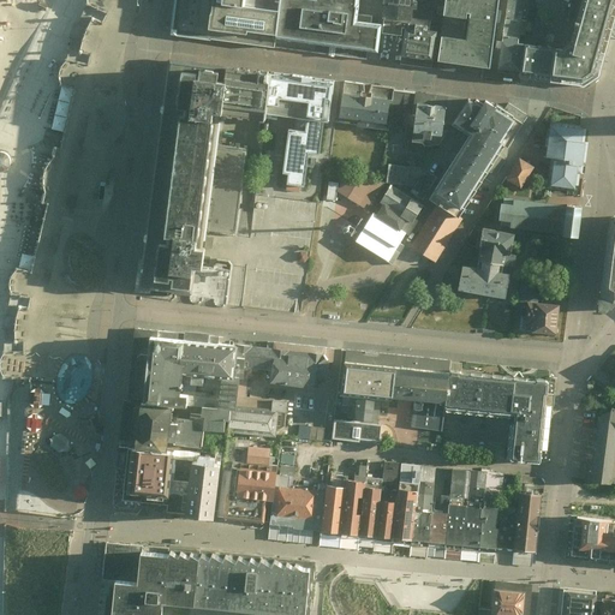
[(54,156),(47,163),(45,169),(43,174),(46,191),(42,201),(48,203),(34,268),(17,266),(12,273),(10,280),(12,290),(11,294),(9,302),(21,304),(18,315),(17,329),(16,340),(6,340),(6,345),(5,351),(1,360),(4,375),(13,376),(23,376),(33,376),(46,376),(48,342),(65,345),(73,297),(63,294),(81,214),(99,218),(107,157),(90,155),(100,91),(111,93),(118,48),(130,0),(88,0),(84,11),(94,17),(91,23),(89,27),(88,29),(87,33),(85,37),(84,42),(81,51),(71,48),(70,51),(69,55),(64,59),(61,66),(59,73),(59,79),(61,83),(76,85),(61,147),(57,147),(55,151),(54,156)]
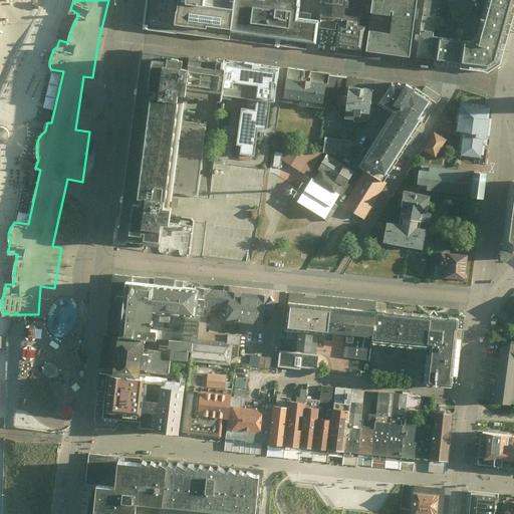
[(148,0),(146,25),(180,30),(183,5),(183,0),(148,0)]
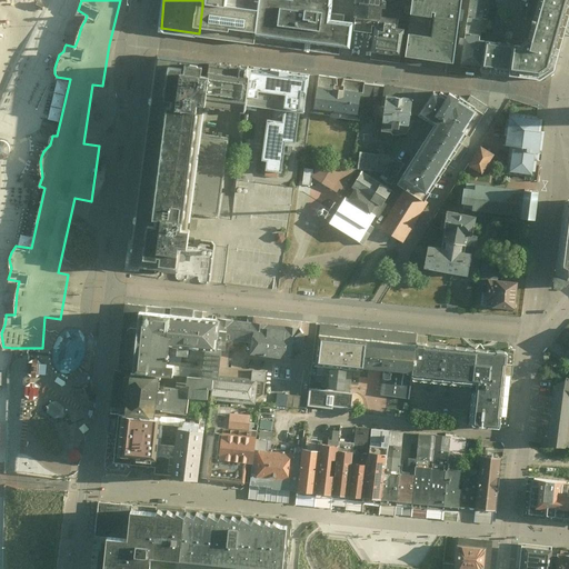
[(202,0),(202,6),(238,10),(238,0),(202,0)]
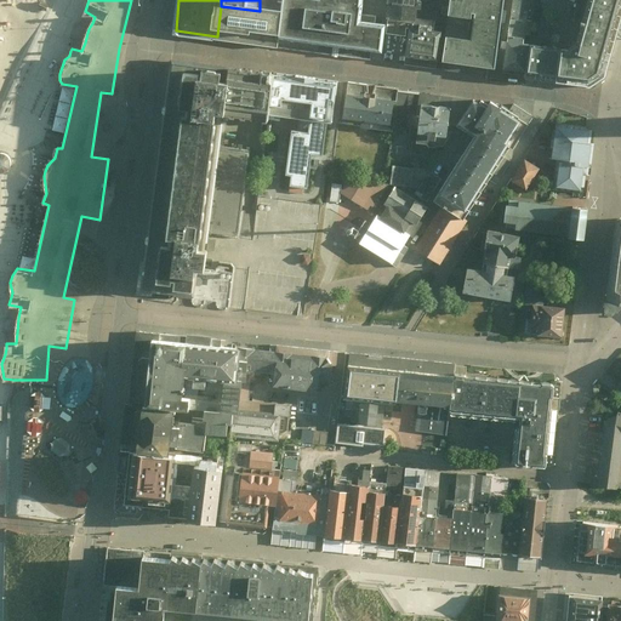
[(260,0),(260,11),(256,41),(372,56),(374,45),(386,46),(388,30),(389,21),(360,16),(362,0),(260,0)]
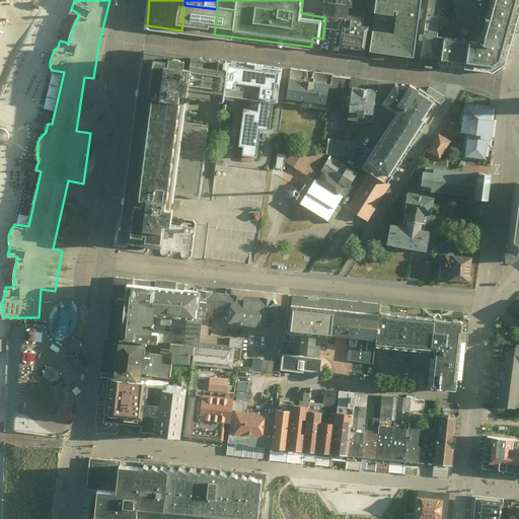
[(327,0),(325,17),(324,25),(341,27),(343,0),(351,0),(353,0),(327,0)]
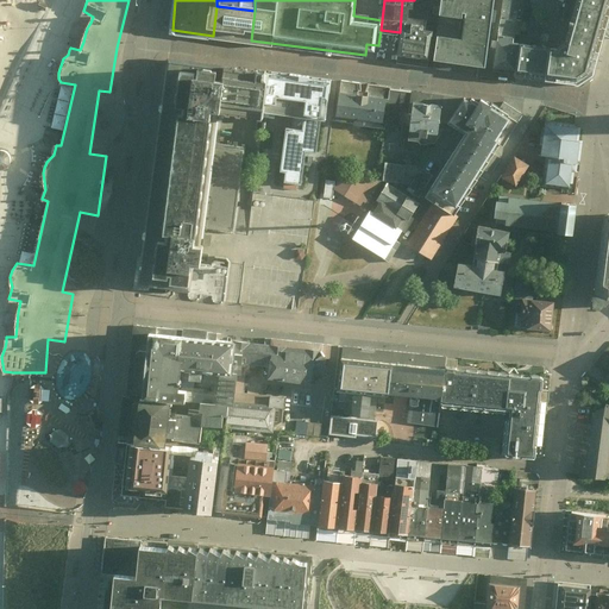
[(414,0),(412,0),(402,0),(400,32),(396,61),(437,64),(441,25),(427,24),(431,2),(426,1),(414,0)]
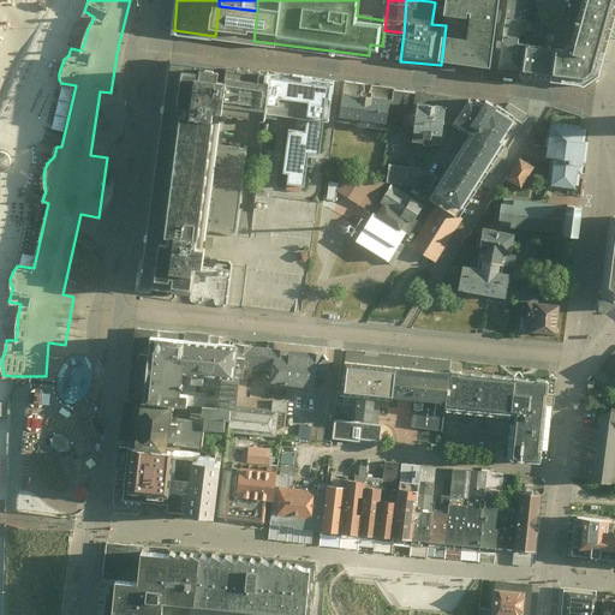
[(441,65),(485,71),(487,65),(488,58),(494,59),(496,42),(502,0),(449,0),(446,25),(441,65)]
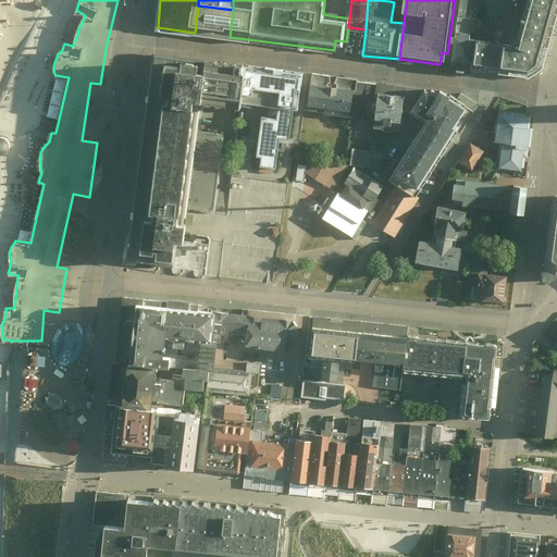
[(556,0),(517,0),(515,21),(523,23),(518,37),(511,41),(477,37),(473,63),(472,67),(500,71),(534,75),(544,69),(556,22),(556,0)]
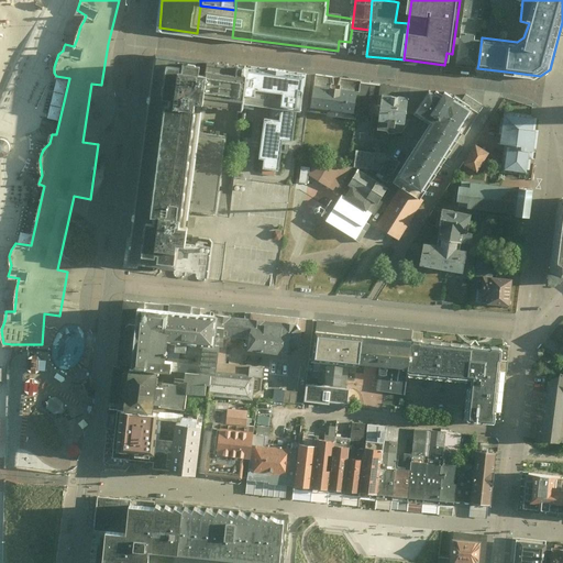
[(235,10),(200,6),(197,33),(232,37),(235,10)]
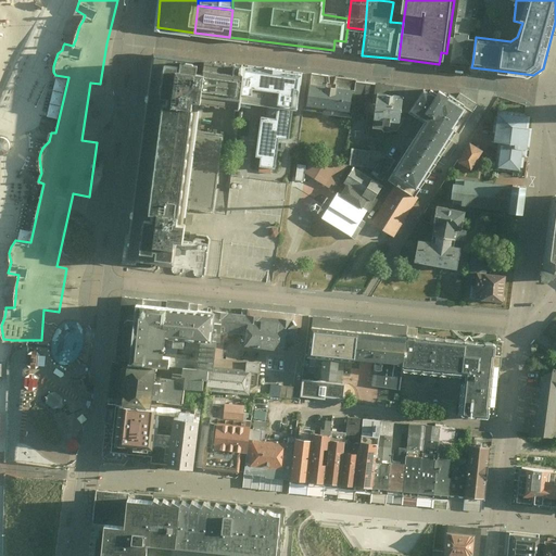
[(472,63),(476,37),(471,33),(472,27),(474,27),(474,24),(479,24),(480,12),(460,10),(456,39),(454,61),(472,63)]
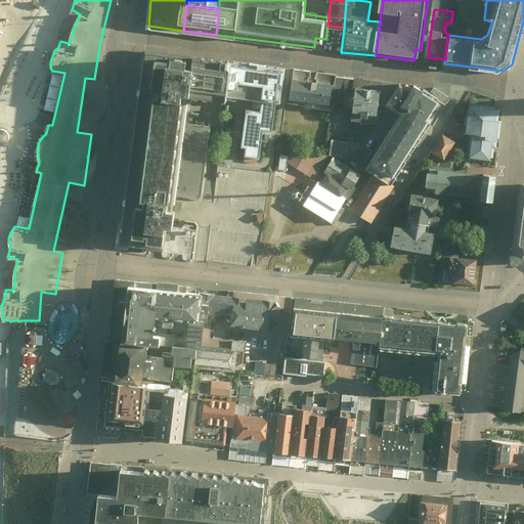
[(428,57),(430,37),(423,36),(421,50),(416,49),(415,55),(428,57)]
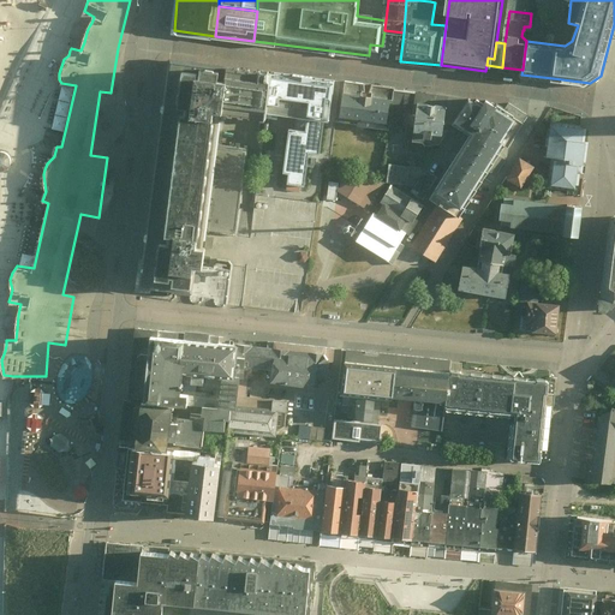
[(246,148),(215,144),(219,113),(266,119),(266,114),(272,69),(172,55),(142,286),(189,291),(187,298),(191,302),(199,303),(203,300),(203,298),(213,299),(213,302),(215,305),(222,306),(227,304),(232,264),(227,261),(218,260),(218,263),(215,263),(212,266),(212,268),(203,267),(206,249),(202,248),(203,233),(236,237),(246,148)]
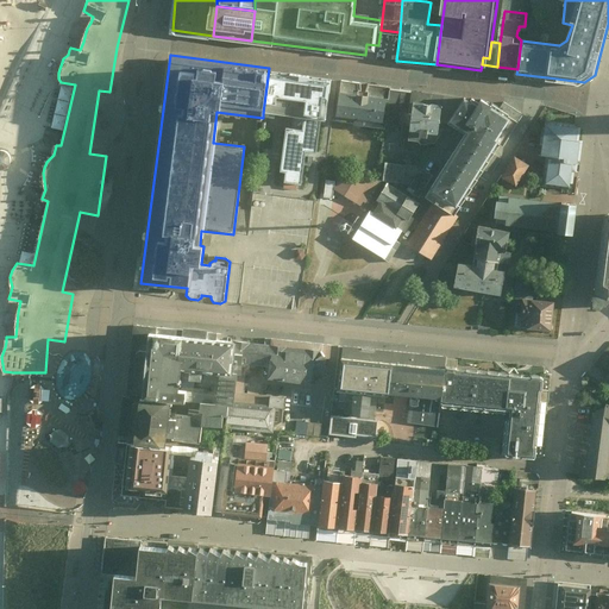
[(287,186),(303,188),(308,148),(318,149),(321,112),(330,113),(333,75),(269,68),(263,113),(294,117),(294,123),(289,121),(283,168),(288,168),(287,186)]
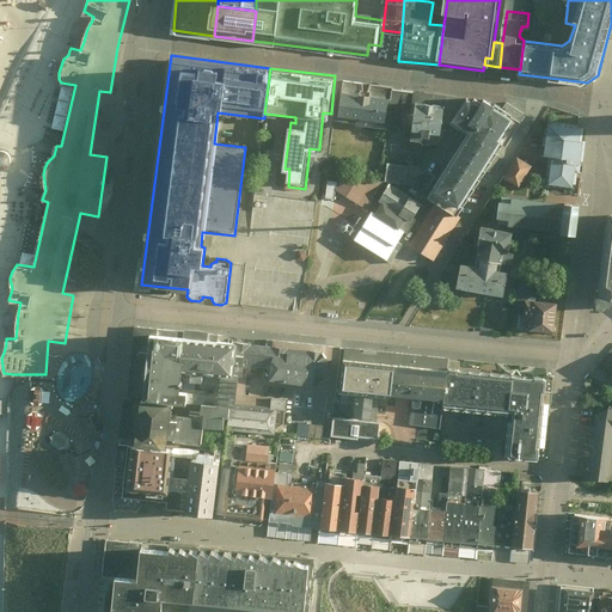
[(390,99),(391,89),(369,85),(367,90),(367,97),(361,96),(362,90),(361,84),(343,81),(338,115),(356,117),(355,123),(386,127),(387,121),(384,120),(386,99),(390,99)]
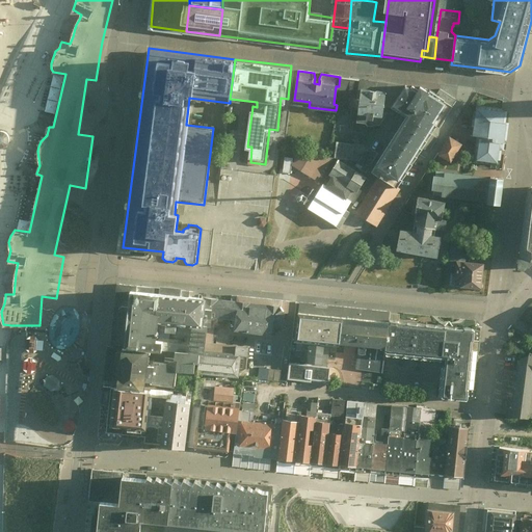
[(390,107),(404,85),(340,77),(339,86),(338,96),(349,97),(349,108),(358,109),(356,121),(366,123),(366,125),(371,125),(371,124),(378,125),(390,107)]
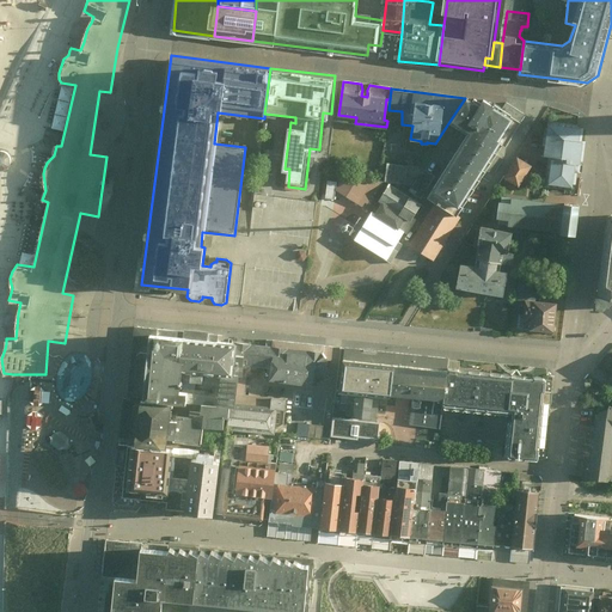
[(503,145),(524,115),(506,103),(502,109),(494,103),(493,106),(487,103),(483,101),(481,104),(473,99),(471,102),(465,98),(448,123),(466,134),(454,152),(458,154),(453,163),(450,160),(427,195),(441,204),(456,214),(501,144),(503,145)]
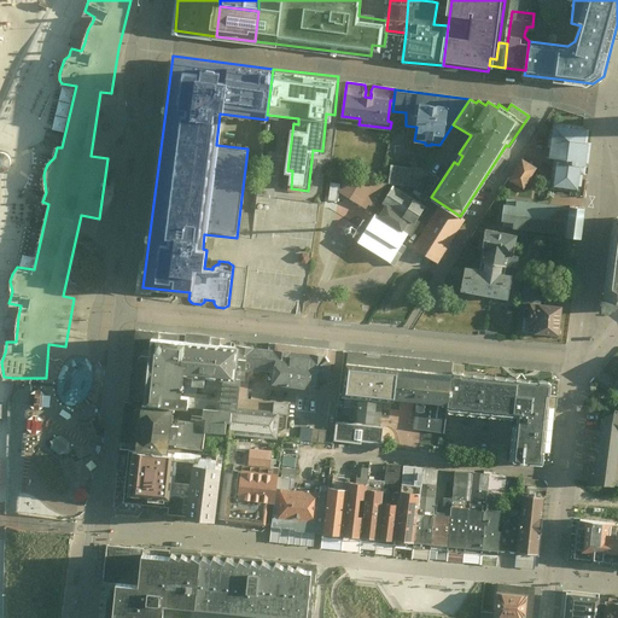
[(582,127),(553,123),(552,129),(549,128),(546,157),(557,158),(554,174),(553,174),(551,188),(577,191),(579,173),(587,174),(588,167),(584,165),(584,162),(588,163),(590,147),(587,147),(589,130),(582,129),(582,127)]
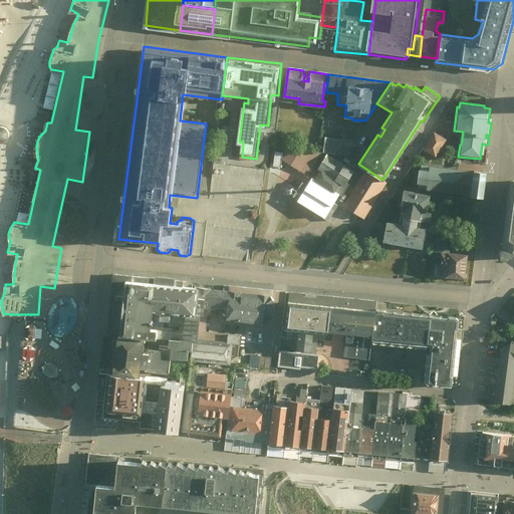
[(11,131),(10,129),(9,126),(8,125),(6,123),(4,123),(1,122),(0,122),(0,139),(3,140),(4,140),(7,139),(8,138),(10,135),(10,134),(11,131)]
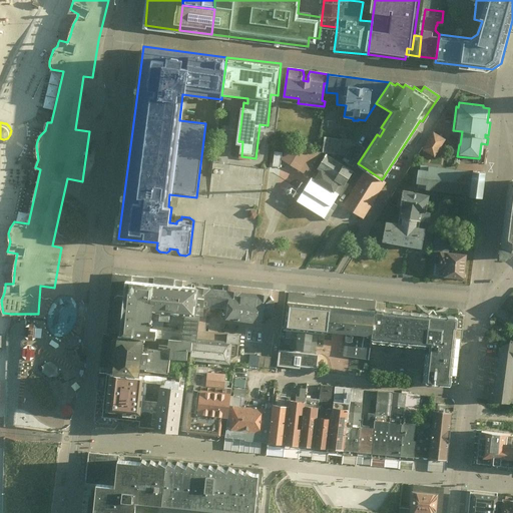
[(433,131),(422,148),(434,155),(445,139),(433,131)]
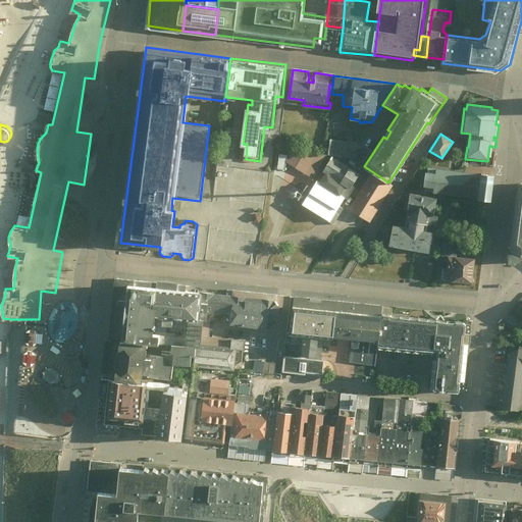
[(330,155),(350,158),(359,144),(329,140),(327,155),(330,155)]
